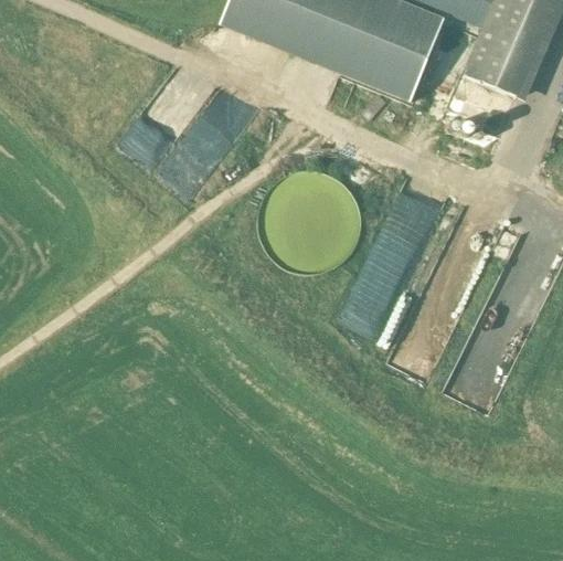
[(370,0),(341,72),(412,101),(446,17),(404,0),(370,0)]
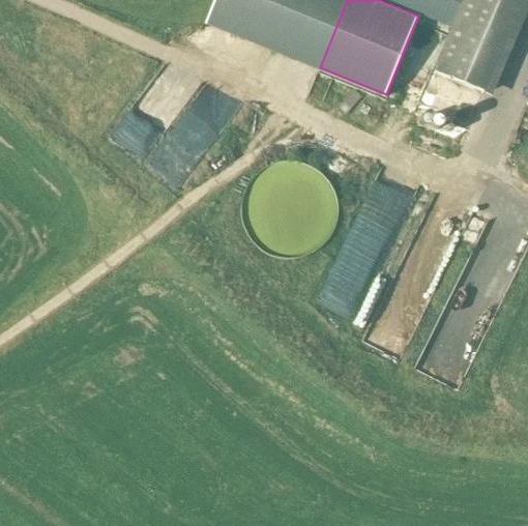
[(394,0),(412,7),(456,24),(436,69),(485,90),(522,0),(394,0)]
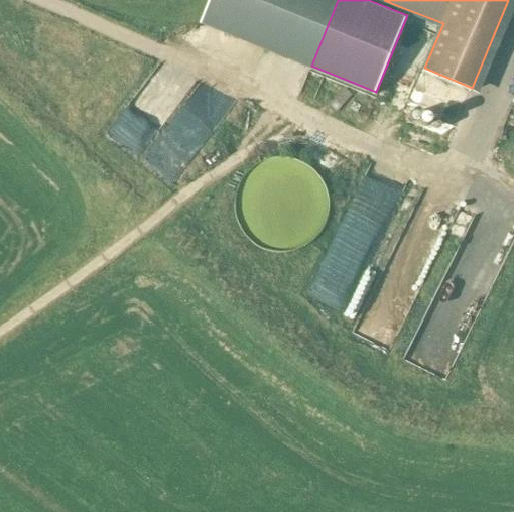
[(205,72),(174,117),(134,90),(106,132),(177,181),(237,94),(205,72)]
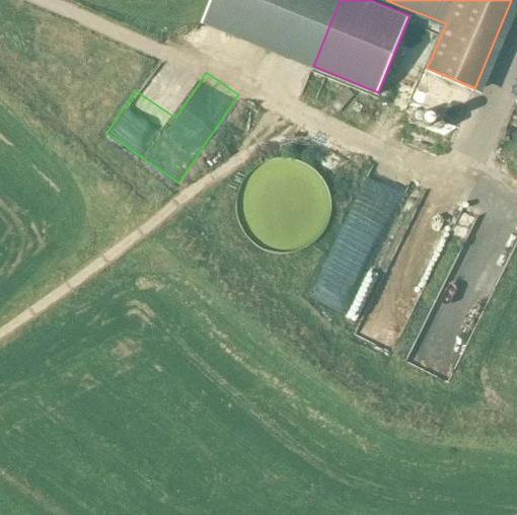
[(328,237),(326,172),(246,175),(247,199),(259,198),(260,218),(266,217),(267,239),(328,237)]
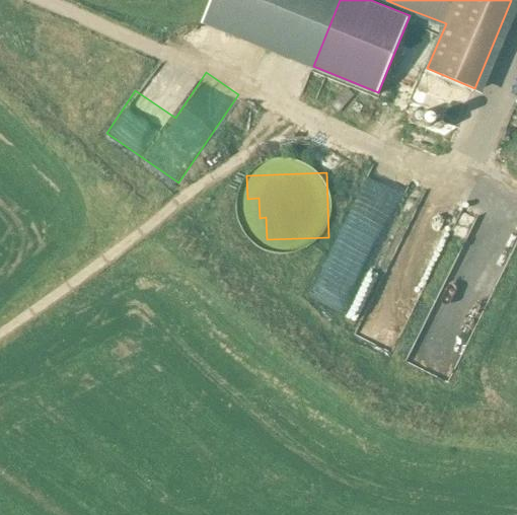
[(413,205),(358,333),(397,350),(459,202),(425,188),(417,207),(413,205)]
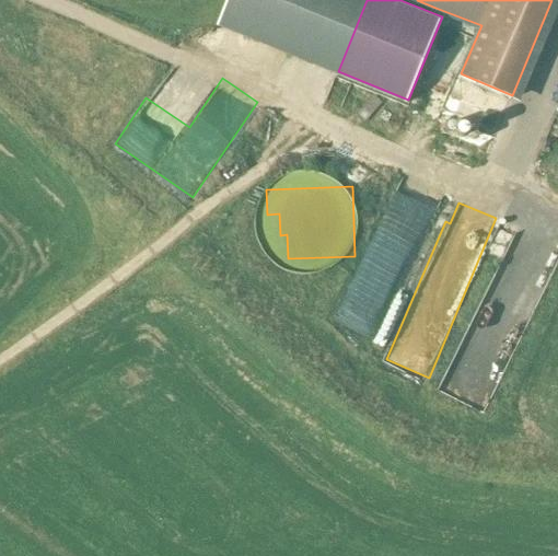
[(444,391),(491,406),(510,349),(463,334),(444,391)]
